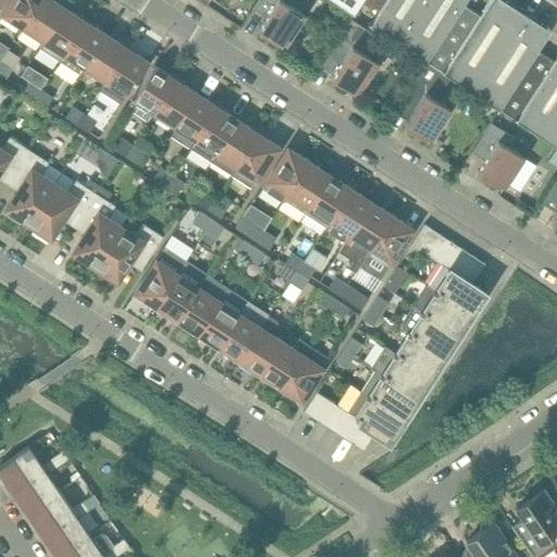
[(22,26),(38,0),(8,0),(0,12),(22,26)]
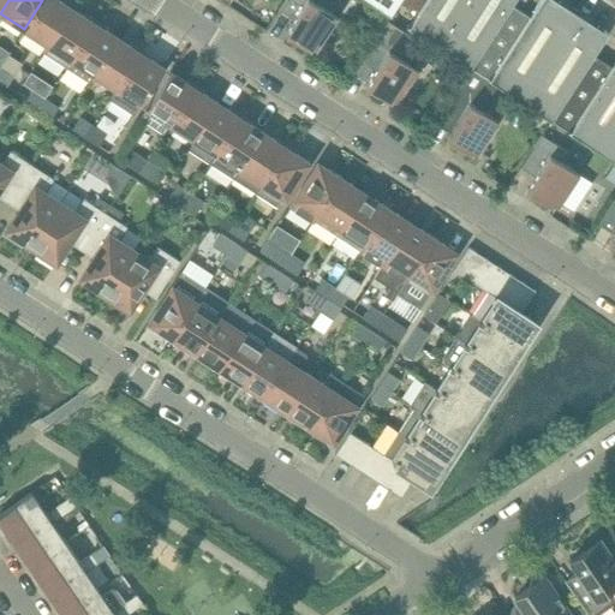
[(42,0),(24,29),(47,45),(71,9),(58,0),(42,0)]
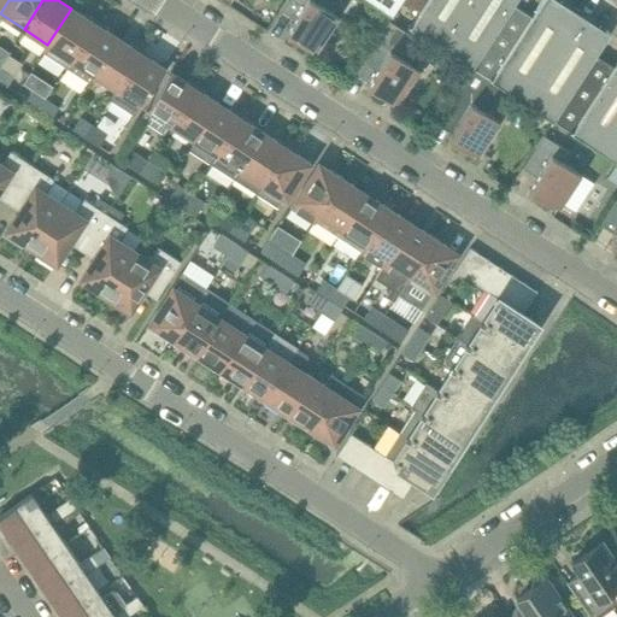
[(285,0),(280,10),(294,19),(286,33),(310,48),(311,46),(316,48),(336,17),(338,18),(339,17),(321,5),(323,0),(285,0)]
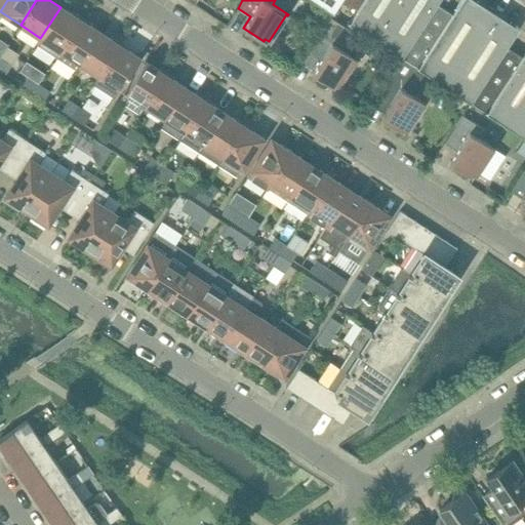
[(313,0),(332,12),(340,0),(313,0)]
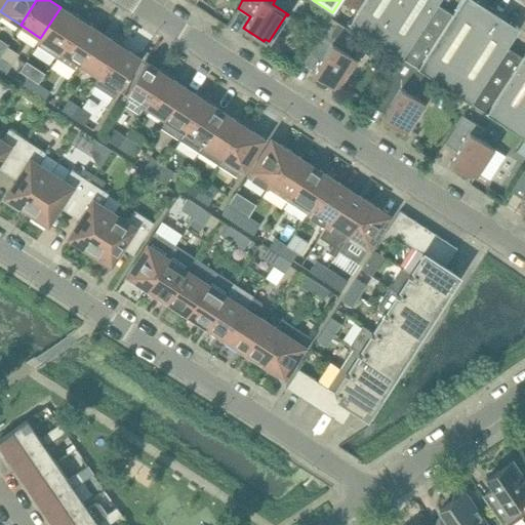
[(344,0),(357,8),(349,22),(348,21),(347,22),(401,57),(436,4),(438,0),(344,0)]
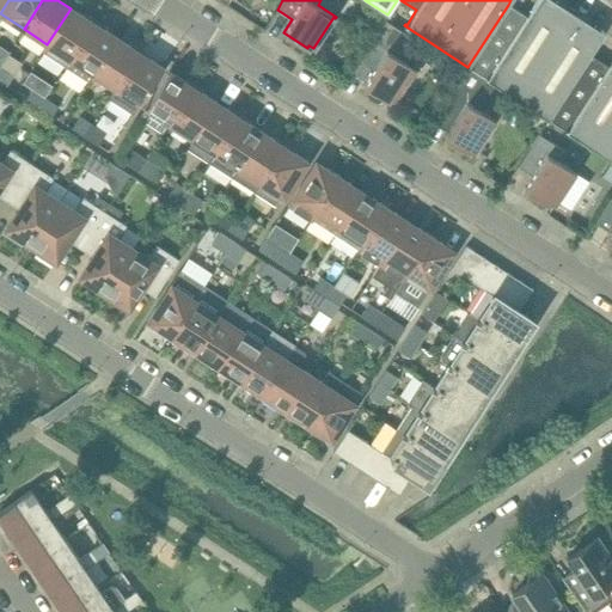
[(508,5),(467,67),(469,67),(494,84),(549,118),(587,59),(604,32),(554,0),(536,0),(526,16),(508,5)]
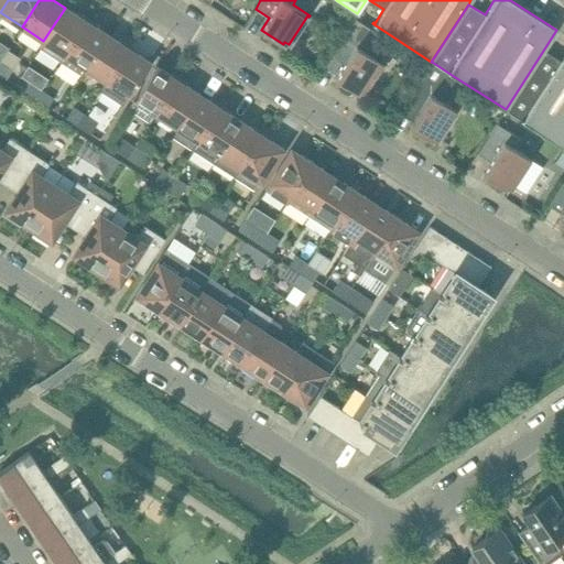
[(43,41),(39,47),(60,62),(86,21),(65,8),(43,41)]
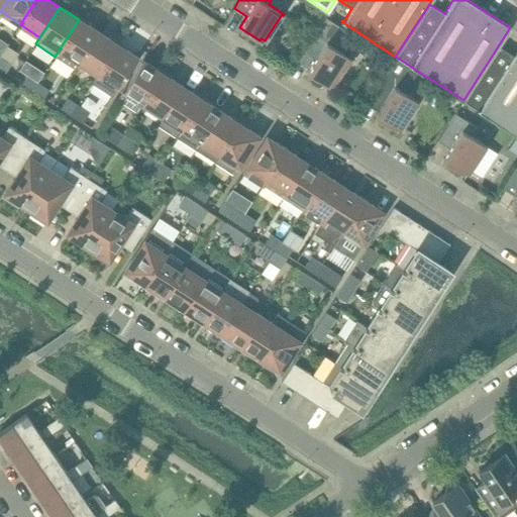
[(307,71),(314,75),(327,84),(329,82),(332,84),(351,55),(346,32),(324,18),(313,35),(325,42),(309,68),(307,71)]
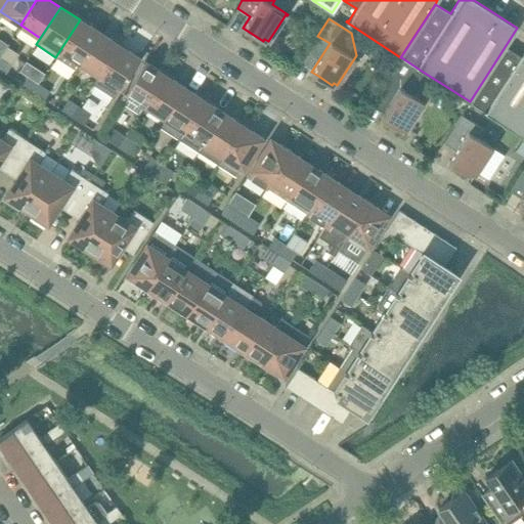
[(75,70),(80,63),(99,32),(80,19),(55,57),(75,70)]
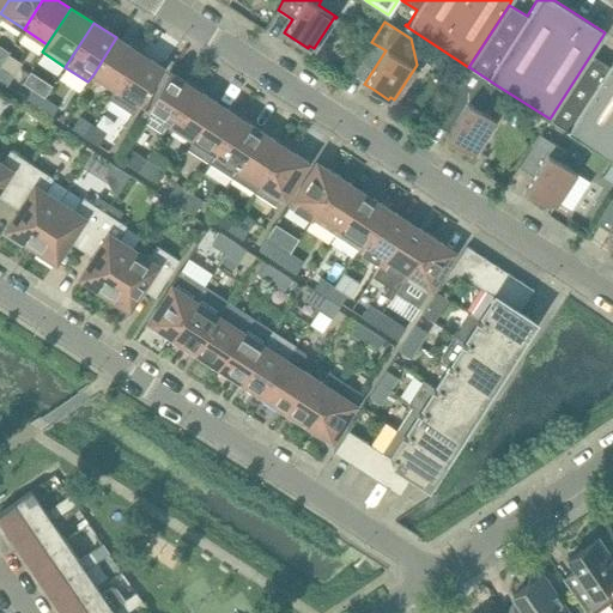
[(139,53),(116,37),(93,74),(116,89),(139,53)]
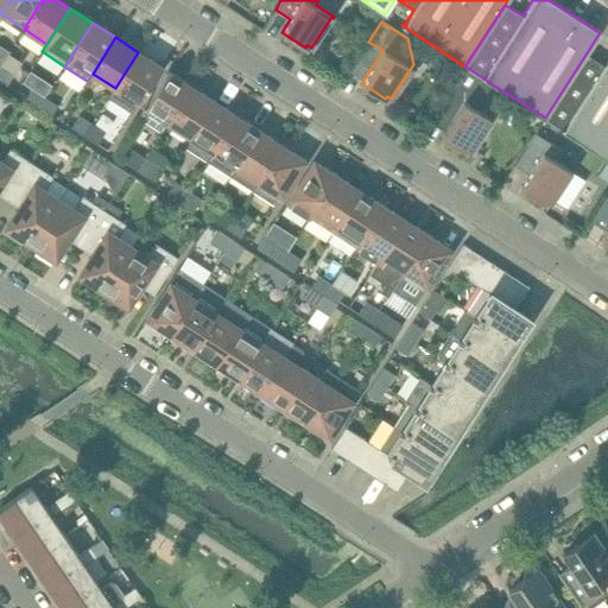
[(115,88),(109,96),(133,112),(162,68),(138,52),(115,88)]
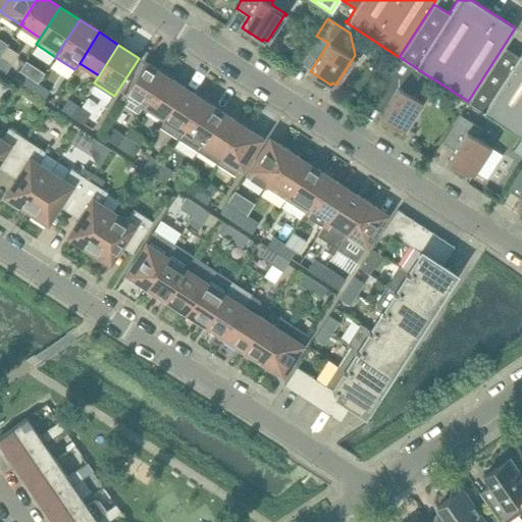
[(501,50),(468,101),(521,136),(521,50),(516,60),(501,50)]
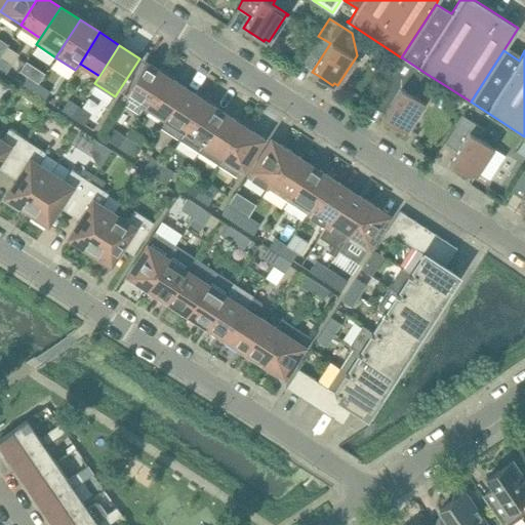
[(0,70),(5,74),(11,64),(0,56),(0,57),(0,70)]
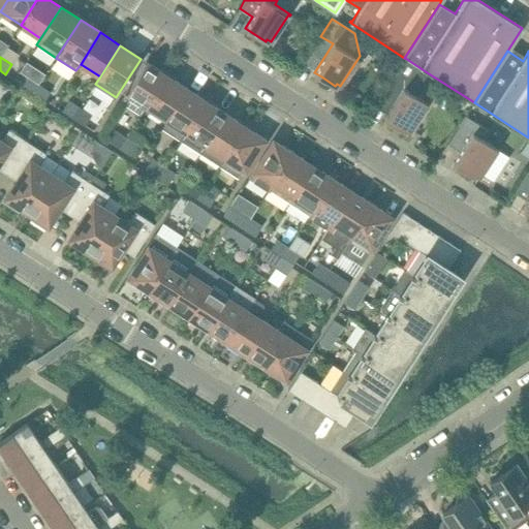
[(413,94),(427,72),(405,58),(374,105),(386,113),(383,117),(404,131),(405,129),(409,131),(427,104),(428,104),(429,103),(413,94)]
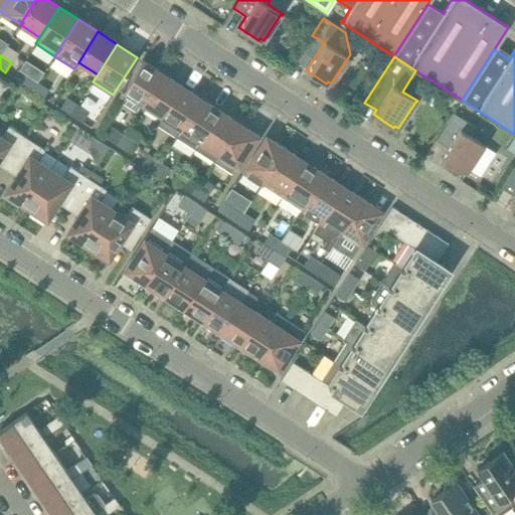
[(162,73),(142,60),(117,99),(137,112),(142,104),(162,73)]
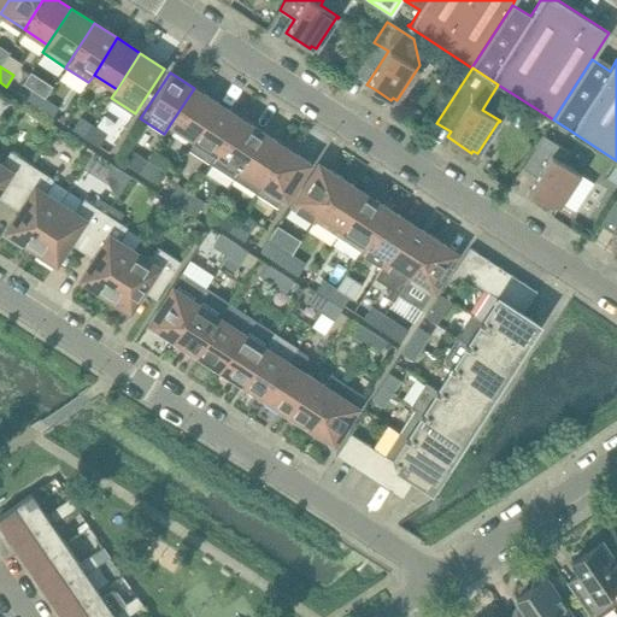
[(170,124),(193,139),(217,103),(194,88),(170,124)]
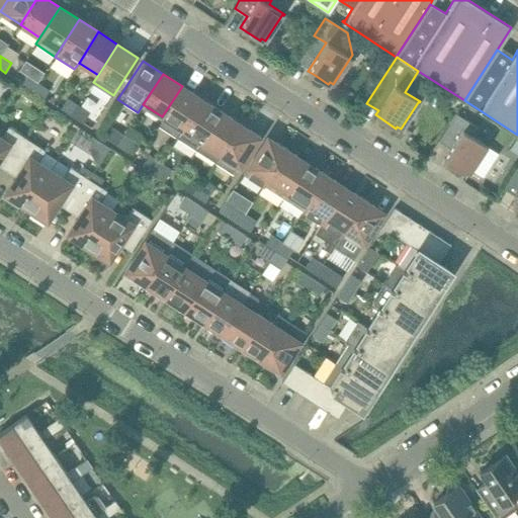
[(20,86),(31,93),(37,84),(26,76),(20,86)]
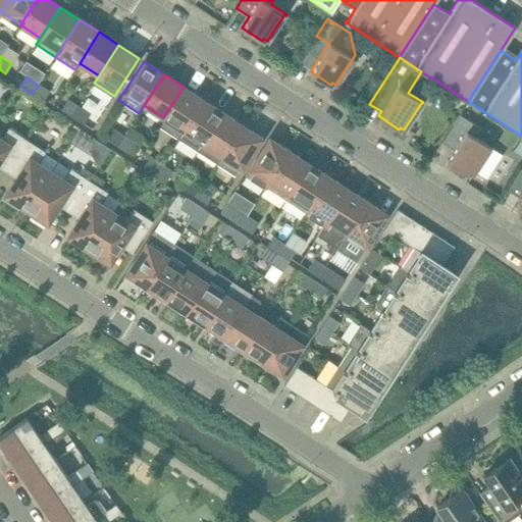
[(38,85),(32,94),(43,101),(49,91),(38,85)]
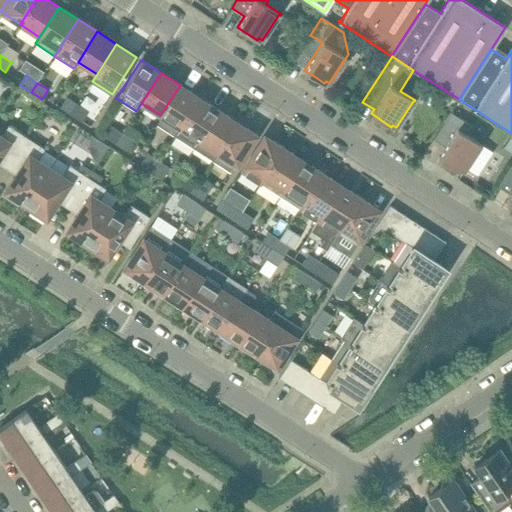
[(199,97),(180,85),(160,115),(179,128),(199,97)]
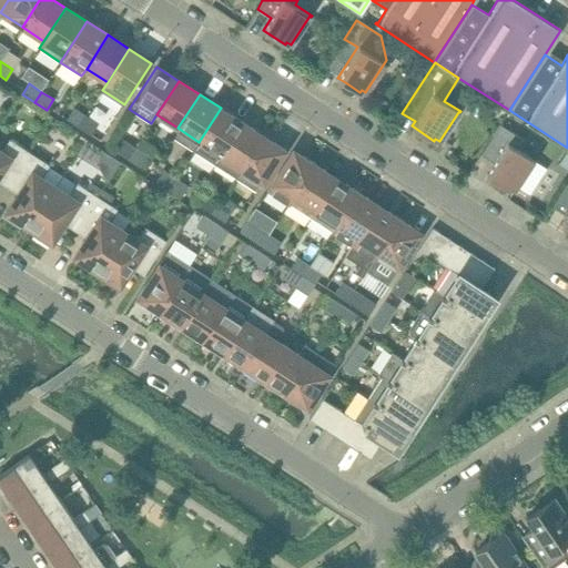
[(193,150),(214,164),(242,122),(221,108),(199,142),(193,150)]
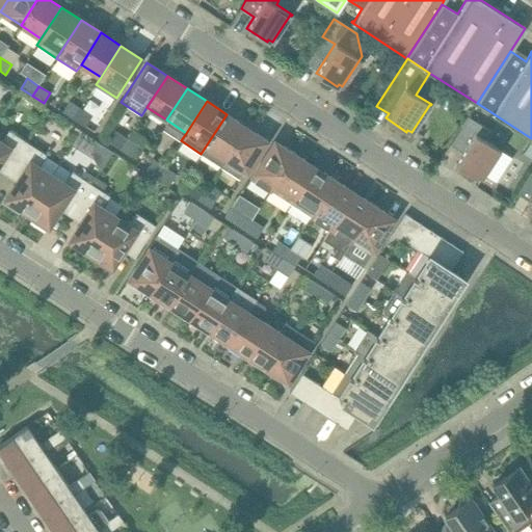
[(80,109),(69,102),(62,111),(74,120),(80,109)]
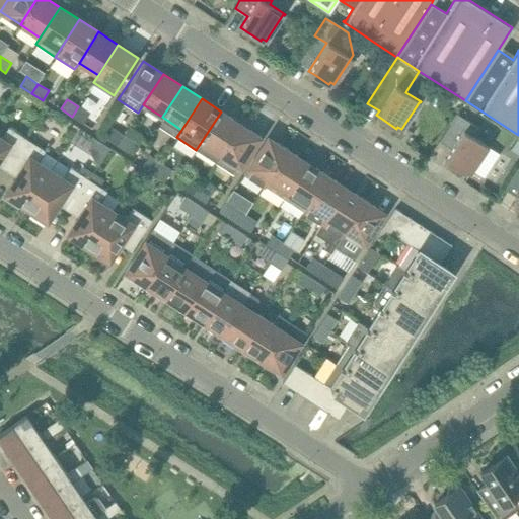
[(82,123),(89,114),(78,106),(72,117),(82,123)]
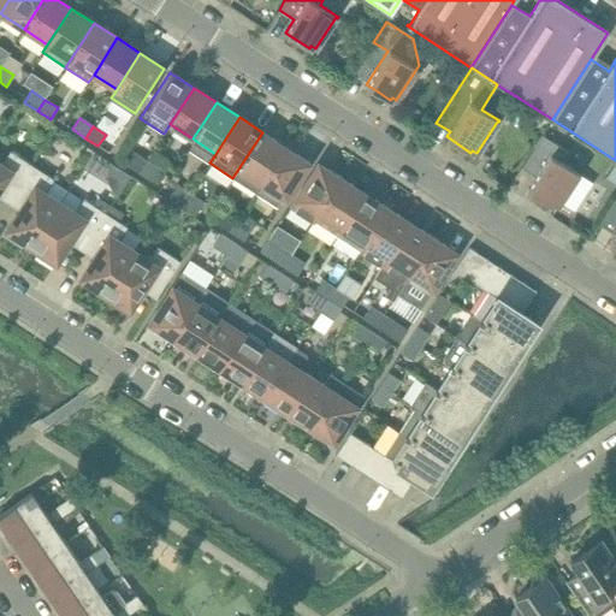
[(255,193),(261,183),(285,147),(262,132),(232,178),(255,193)]
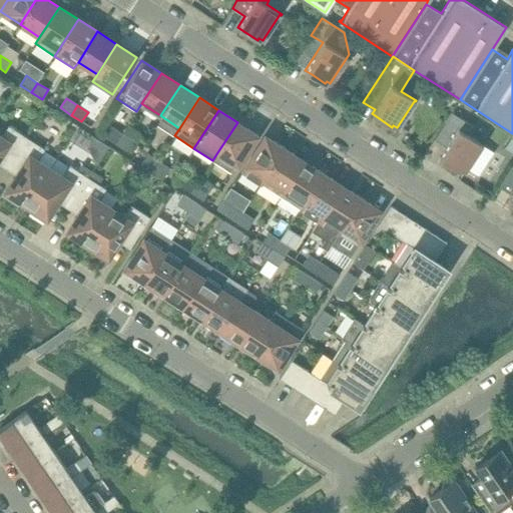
[(464,171),(465,169),(481,144),(482,145),(483,144),(468,134),(473,126),(452,112),(445,122),(457,130),(441,154),(439,157),(459,170),(461,168),(464,171)]
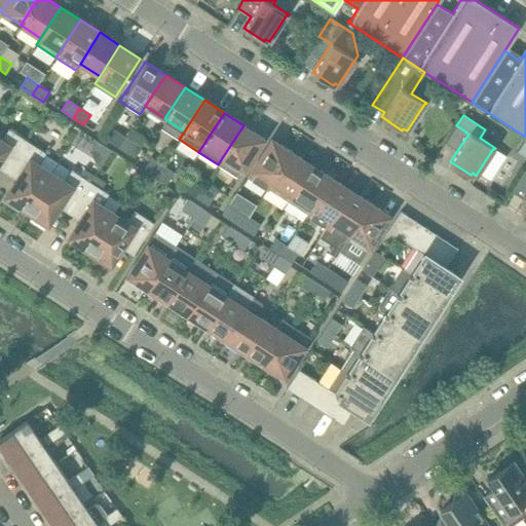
[(223,156),(218,164),(238,178),(243,170),(264,139),(243,125),(223,156)]
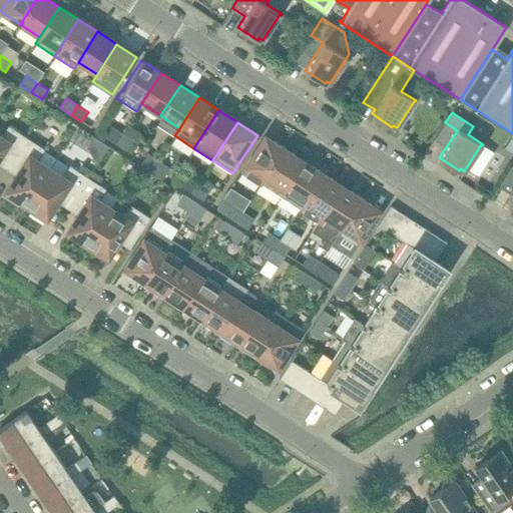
[(0,136),(0,135),(0,156),(9,162),(26,137),(7,125),(0,136)]
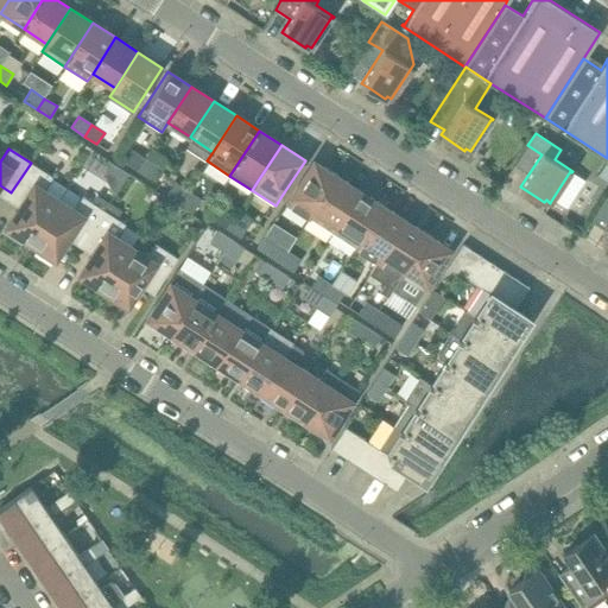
[(144,159),(131,151),(124,162),(137,170),(144,159)]
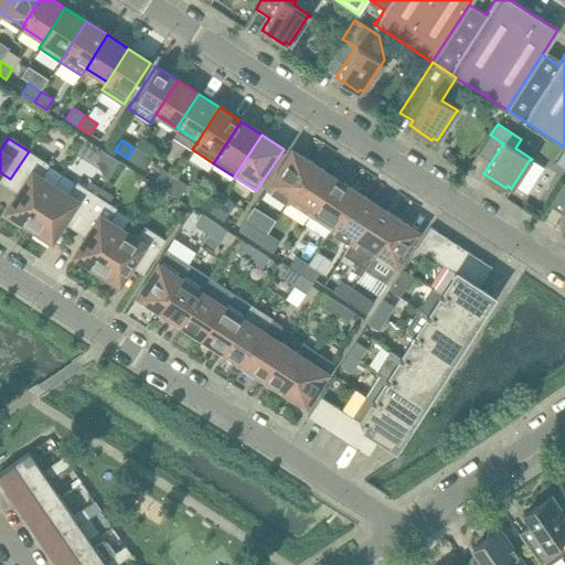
[(139,166),(146,156),(134,148),(127,158),(139,166)]
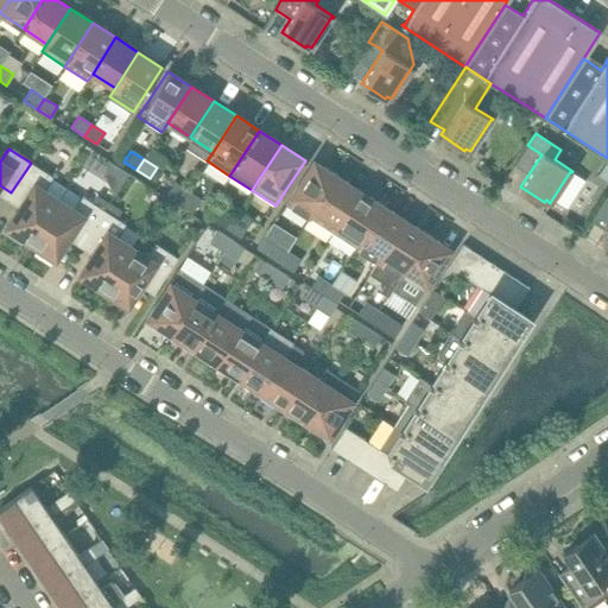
[(285,202),(309,217),(336,176),(314,160),(285,202)]
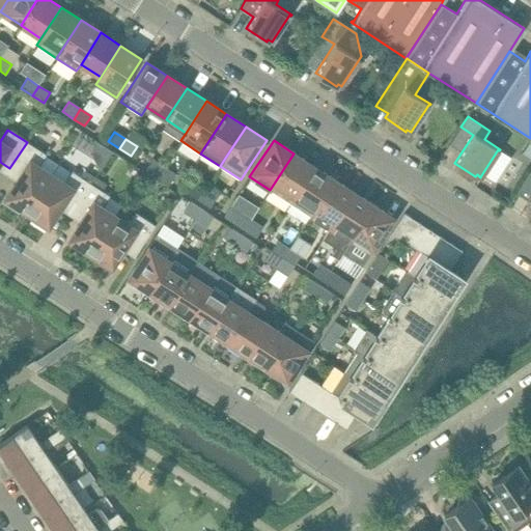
[(27,142),(9,168),(19,174),(17,179),(3,201),(18,212),(20,207),(27,212),(51,174),(37,165),(45,154),(27,142)]
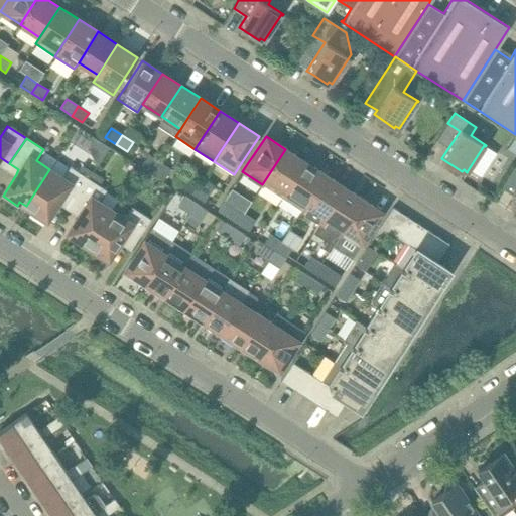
[(285,149),(262,184),(281,198),(304,161),(285,149)]
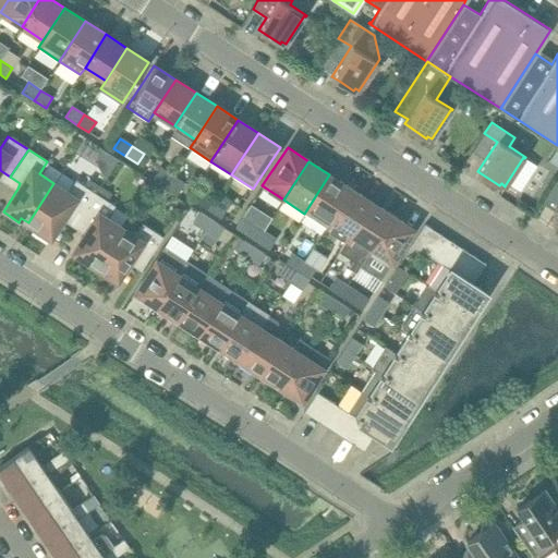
[(154,178),(165,185),(171,176),(160,168),(154,178)]
